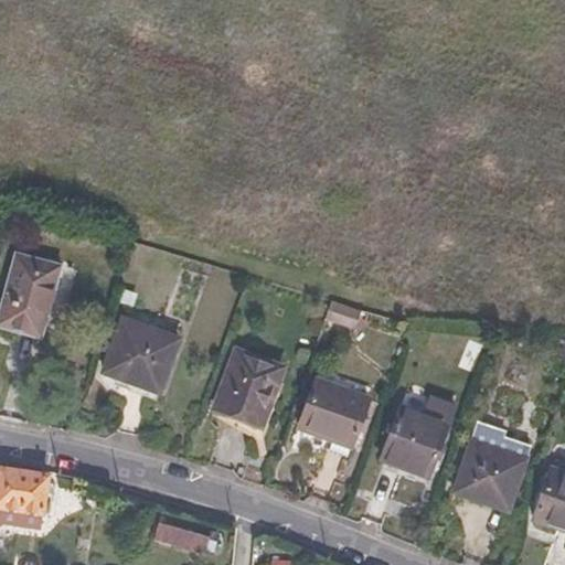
[(61,266),(14,254),(0,307),(0,327),(40,339),(61,266)]
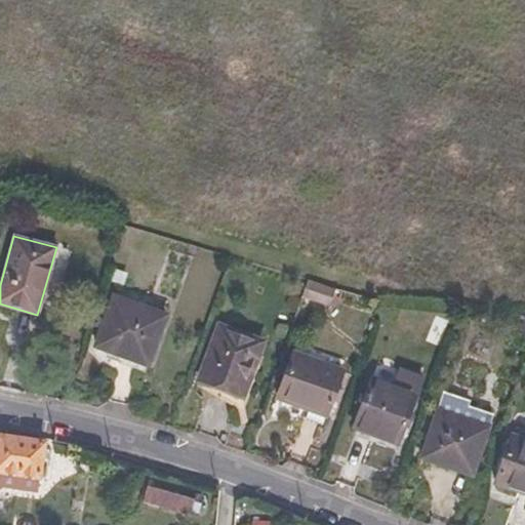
[(109,281),(123,286),(127,274),(114,269),(109,281)]
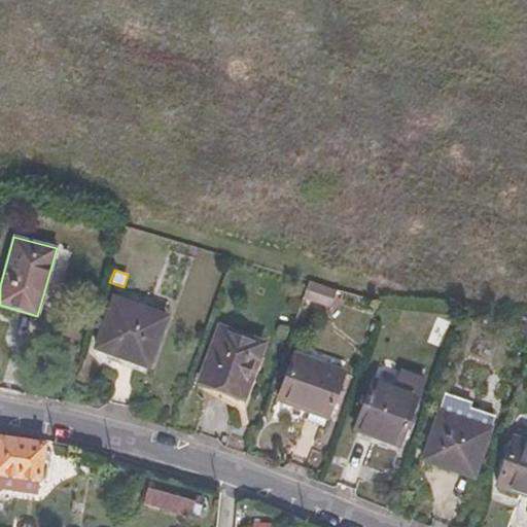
[(330,307),(337,290),(308,282),(302,296),(330,307)]
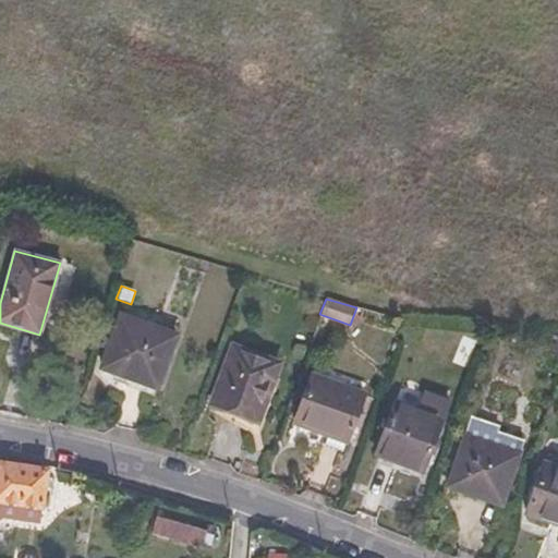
[(177,335),(121,315),(101,368),(157,389),(177,335)]
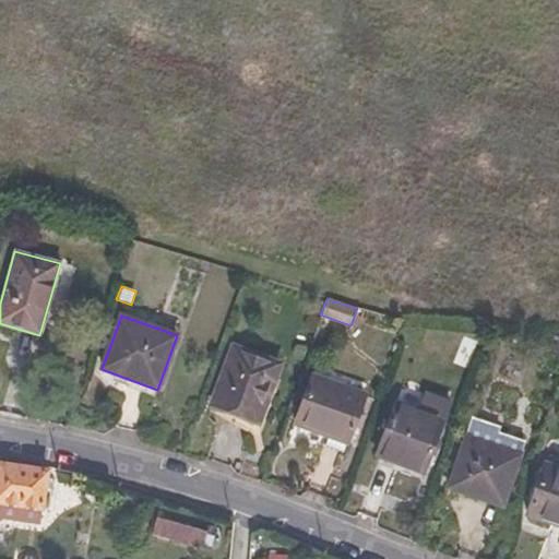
[(558,368),(558,343),(557,343),(549,365),(558,368)]
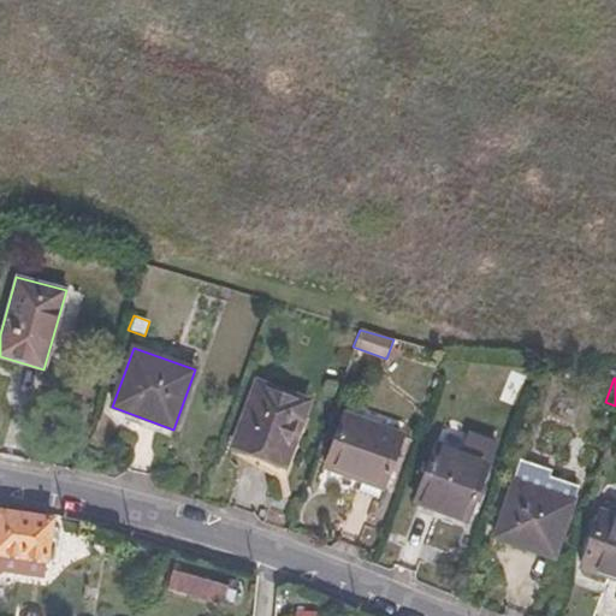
[(232,448),(284,467),(309,401),(258,381),(232,448)]
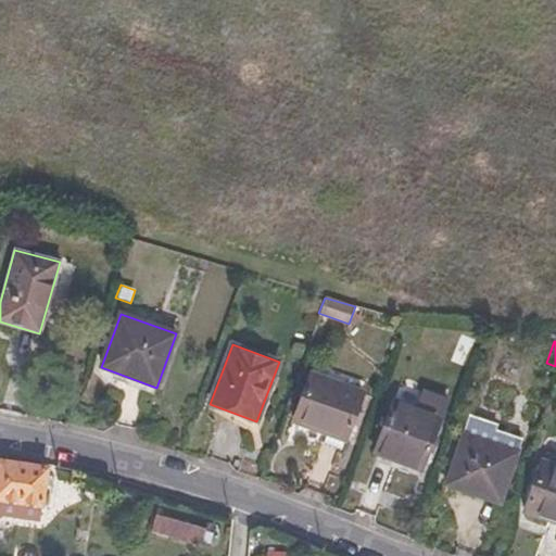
[(291,420),(326,433),(348,441),(365,394),(308,374),(291,420)]
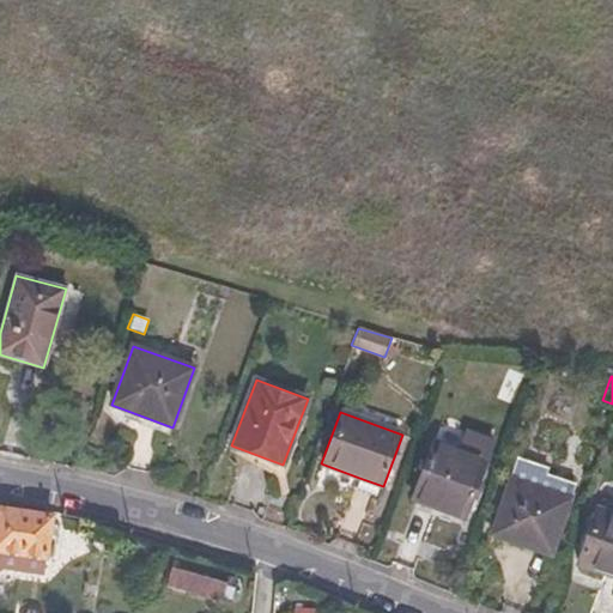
[(432,442),(411,498),(467,520),(487,462),(432,442)]
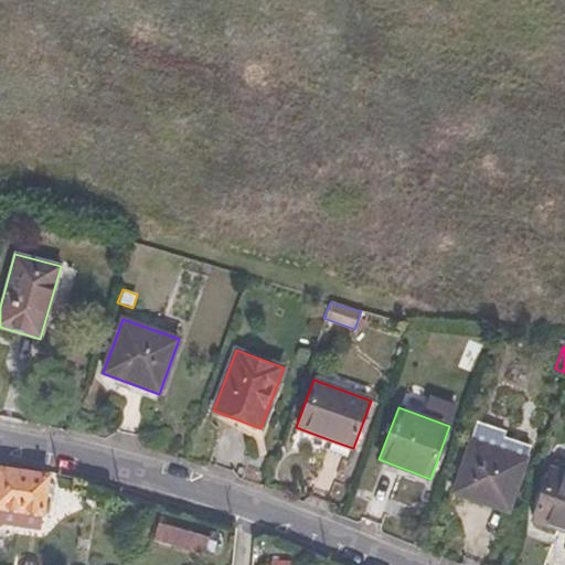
[(471,441),(499,451),(504,433),(478,424),(471,441)]
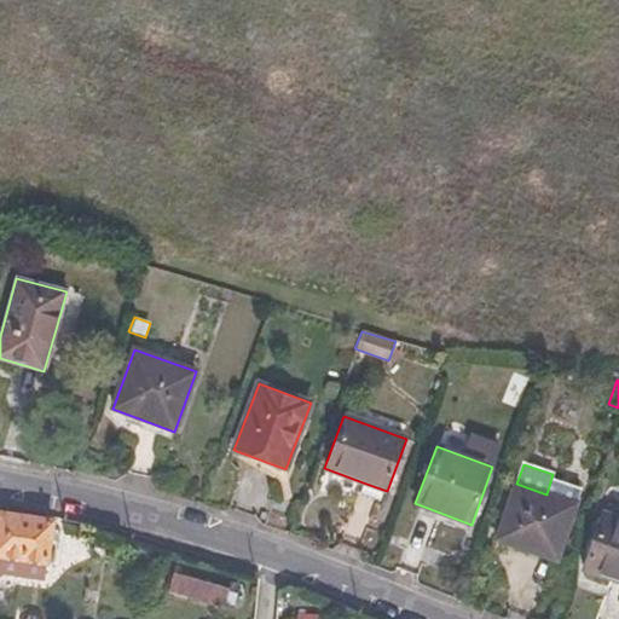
[(387,491),(363,482),(358,495),(383,503),(387,491)]
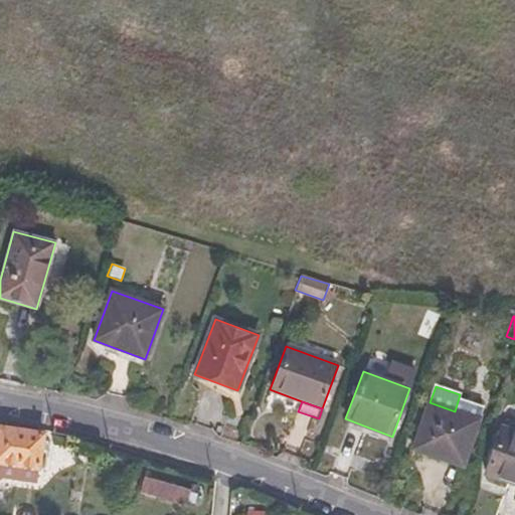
[(479,419),(455,411),(430,402),(413,450),(463,466),(479,419)]
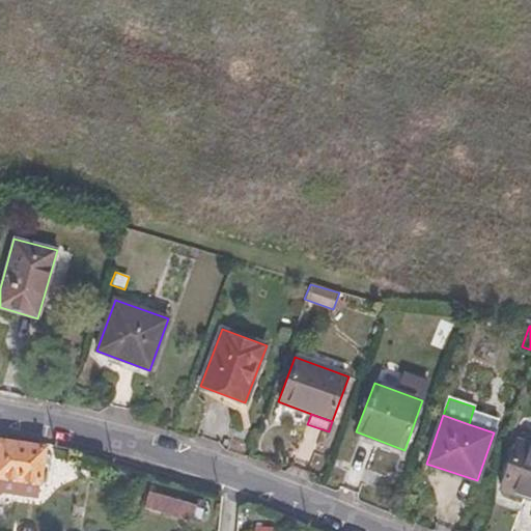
[(0,477),(40,483),(46,446),(5,440),(5,441),(0,440),(0,477)]
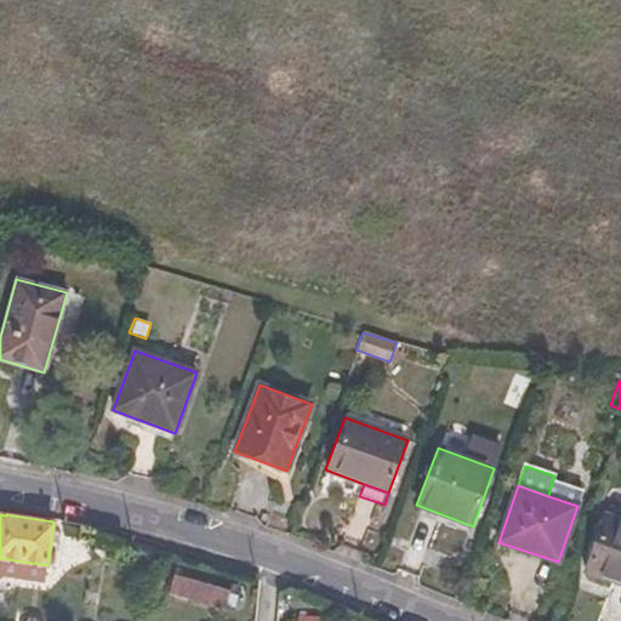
[(620,522),(603,516),(584,570),(620,582),(620,522)]
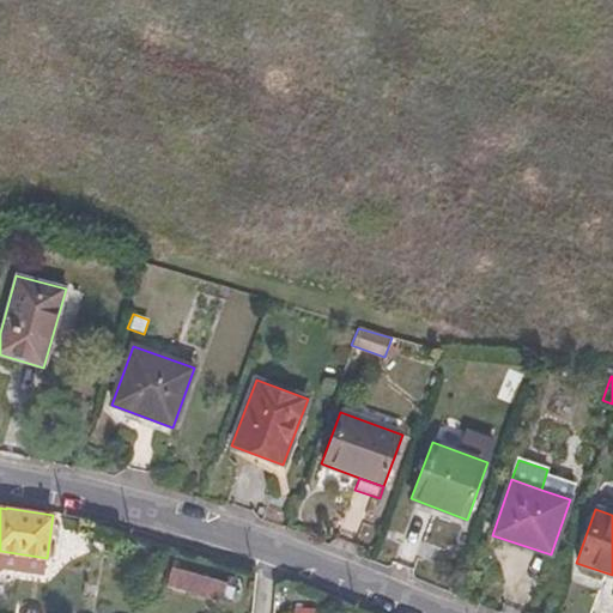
[(0,566),(43,575),(47,558),(0,551),(0,566)]
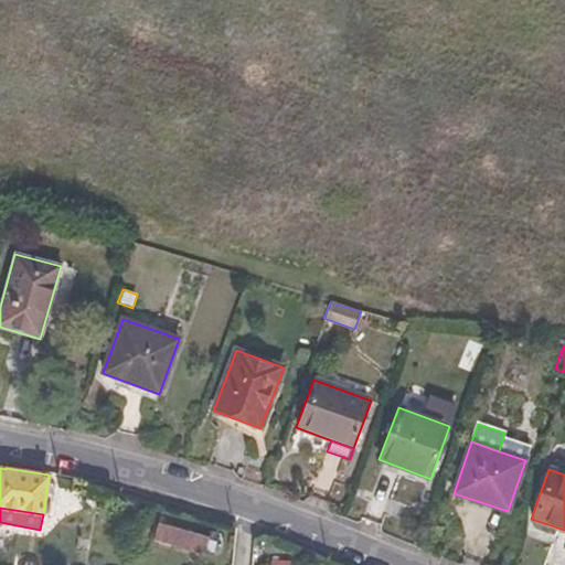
[(161,523),(156,540),(203,554),(208,536),(161,523)]
